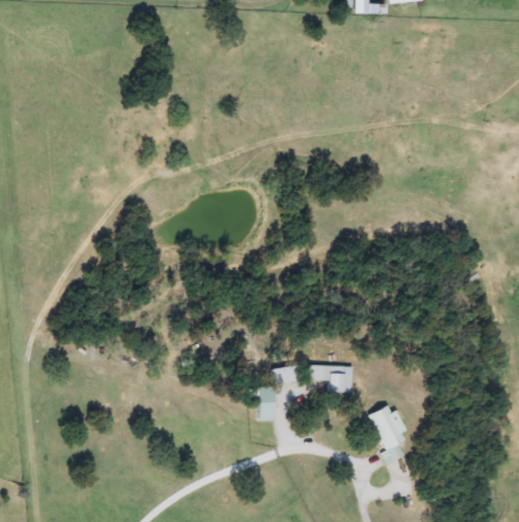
[(387,13),(356,13),(356,0),(371,0),(371,4),(387,4),(387,13)]
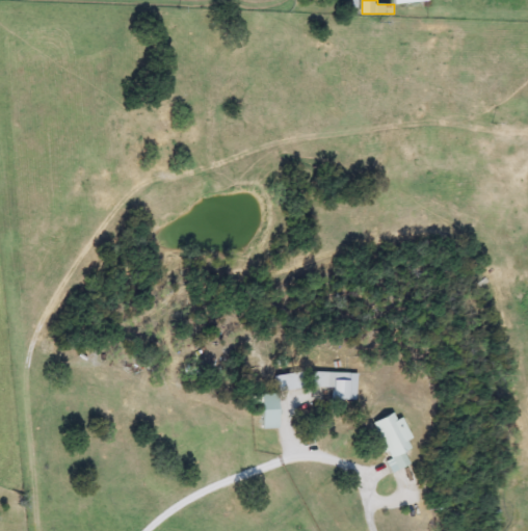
[(359,400),(336,399),(336,387),(313,387),(313,371),(360,372),(359,400)]
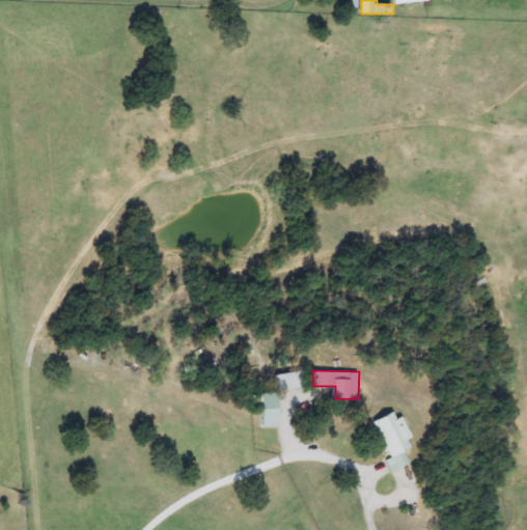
[(304,372),(304,388),(279,388),(279,372),(304,372)]
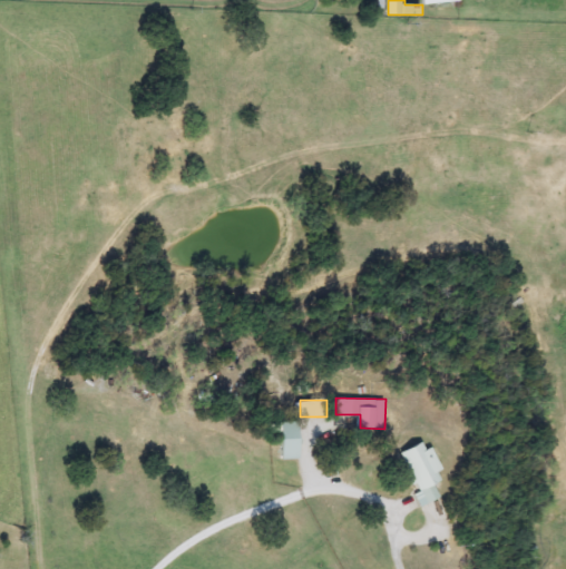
[(284,459),(284,421),(302,421),(302,459),(284,459)]
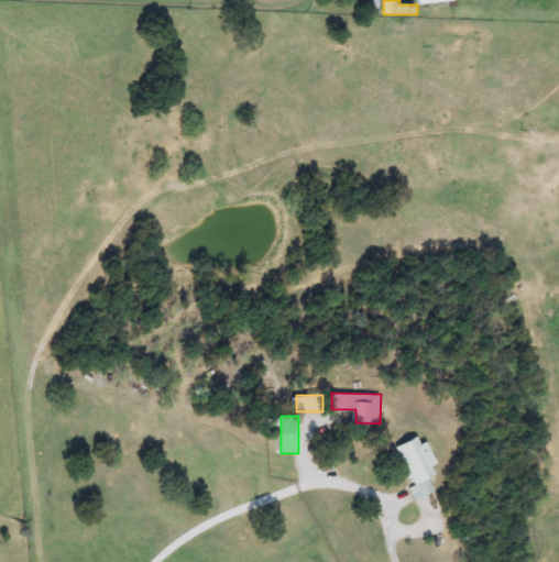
[(398,445),(424,434),(437,464),(435,465),(439,475),(431,478),(437,492),(417,499),(412,487),(415,485),(398,445)]
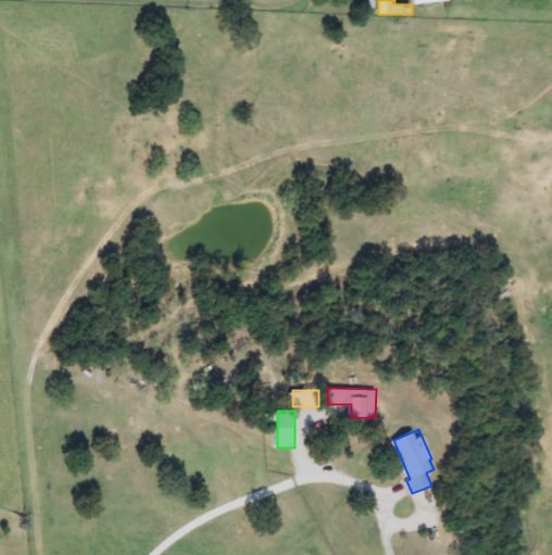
All buildings are outlined.
